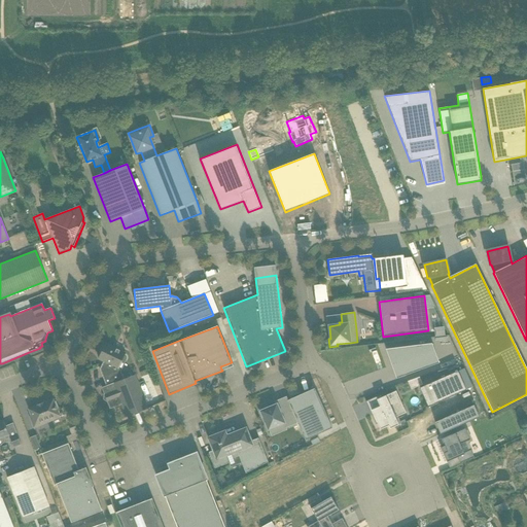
[(100,370),(103,378),(117,372),(116,371),(125,353),(121,352),(123,351),(114,347),(113,348),(105,344),(104,346),(102,347),(102,349),(102,352),(101,353),(103,354),(100,359),(104,361),(100,370)]
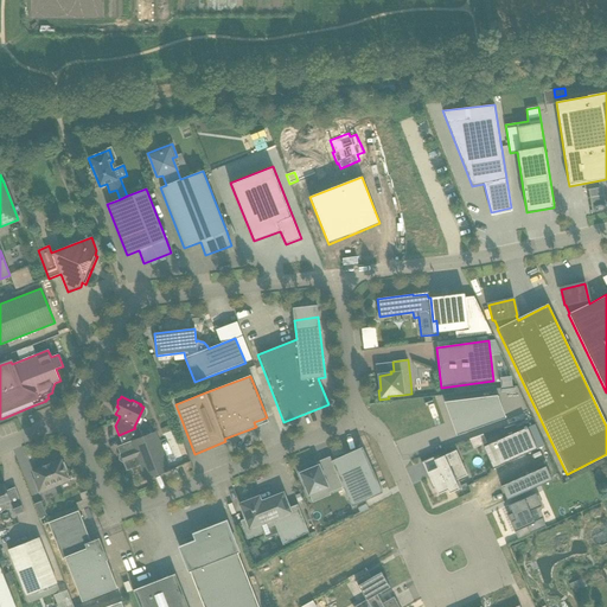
[(497,396),(445,402),(457,435),(505,417),(497,396)]
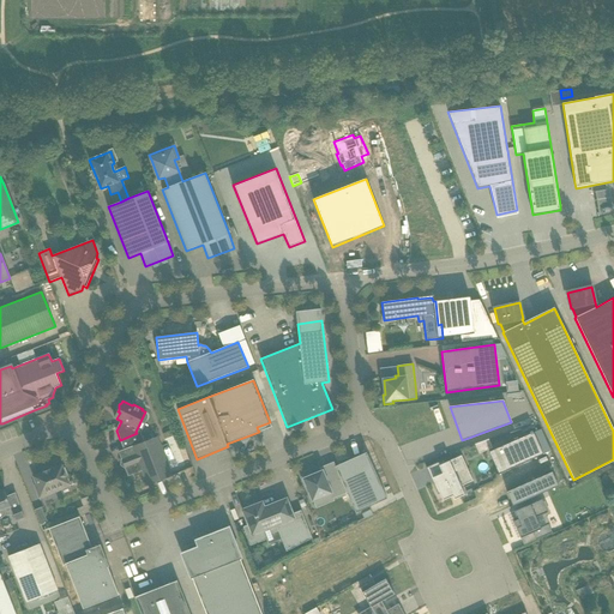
[(533,433),(489,452),(499,474),(543,455),(533,433)]
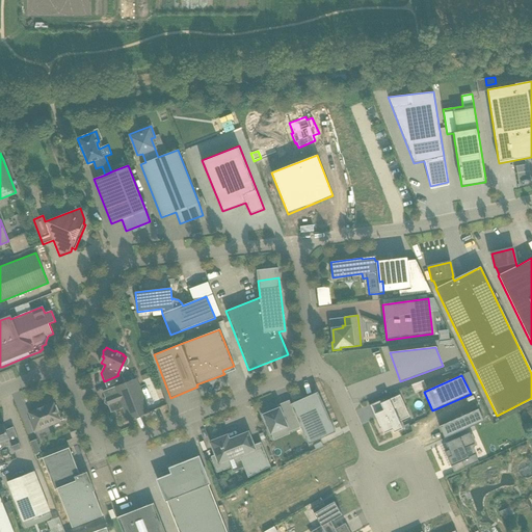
[(103,392),(111,413),(123,407),(128,421),(149,413),(135,379),(103,392)]
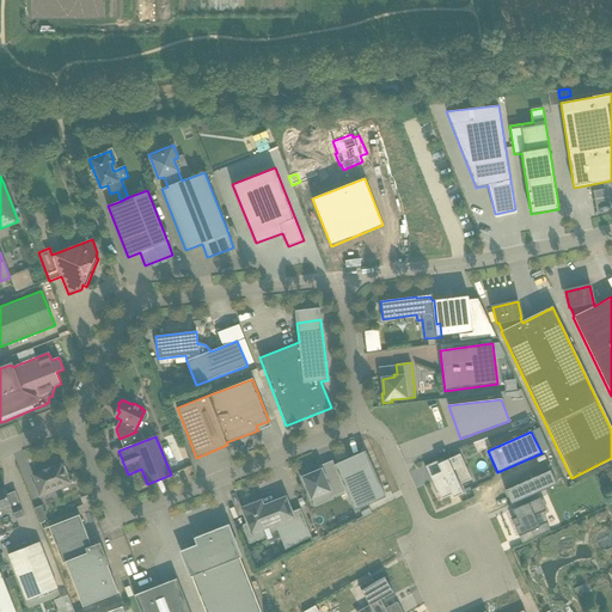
[(487,438),(473,442),(477,452),(490,447),(487,438)]
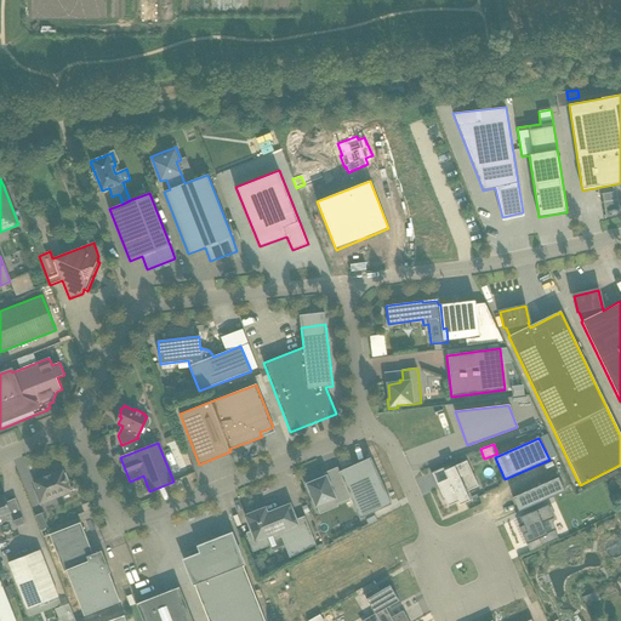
[(392,505),(370,457),(340,471),(349,493),(362,518),(392,505)]
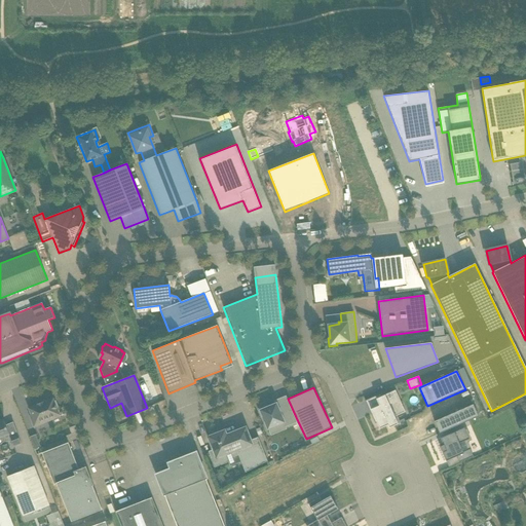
[(397,403),(392,392),(376,400),(379,406),(371,410),(373,414),(371,415),(375,424),(377,423),(379,429),(387,425),(389,428),(398,424),(389,406),(397,403)]
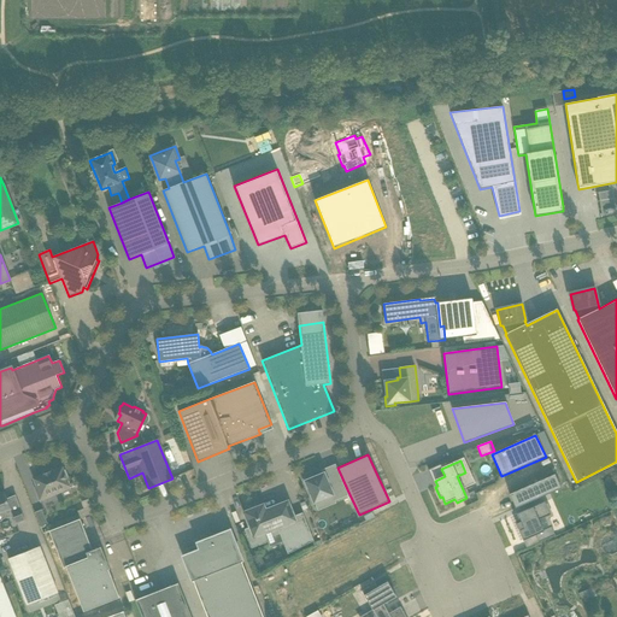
[(347,489),(338,468),(335,464),(324,469),(327,474),(316,477),(316,476),(304,481),(307,489),(310,488),(316,503),(347,489)]
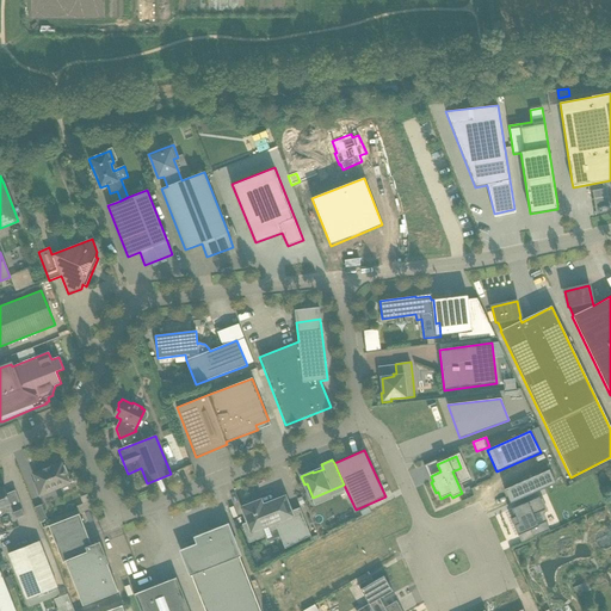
[(68,482),(66,475),(67,474),(65,466),(62,467),(61,463),(50,468),(50,467),(42,470),(43,471),(34,475),(37,482),(35,483),(39,495),(54,489),(53,487),(59,485),(60,487),(67,485),(66,482),(68,482)]
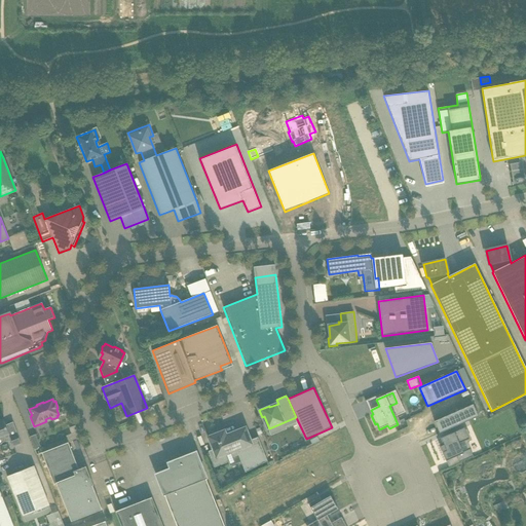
[(473,405),(434,421),(439,434),(478,416),(473,405)]
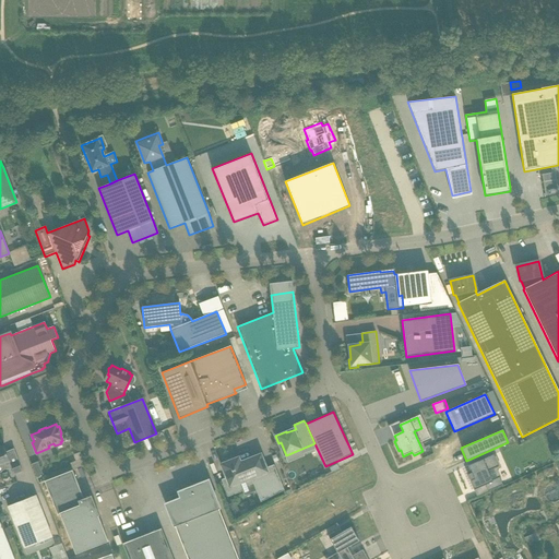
[(0,464),(10,462),(3,445),(0,447),(0,464)]
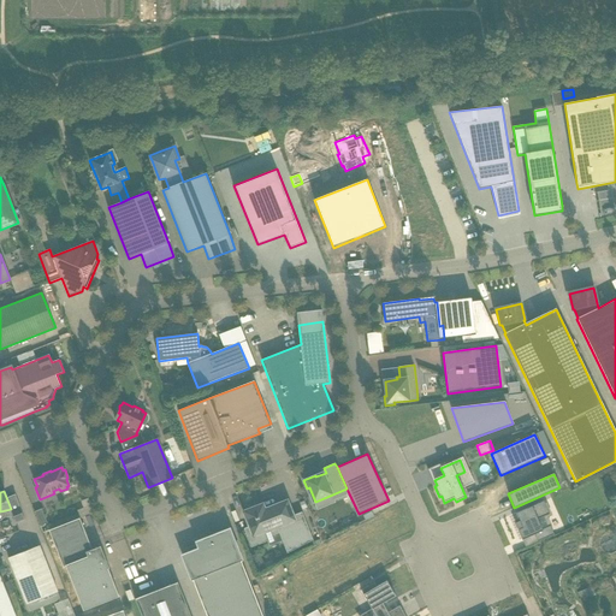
[(286,502),(265,510),(262,505),(259,507),(258,505),(255,504),(253,505),(250,505),(247,509),(248,511),(244,513),(250,526),(243,528),(249,544),(279,533),(288,554),(313,540),(302,511),(292,516),(286,502)]
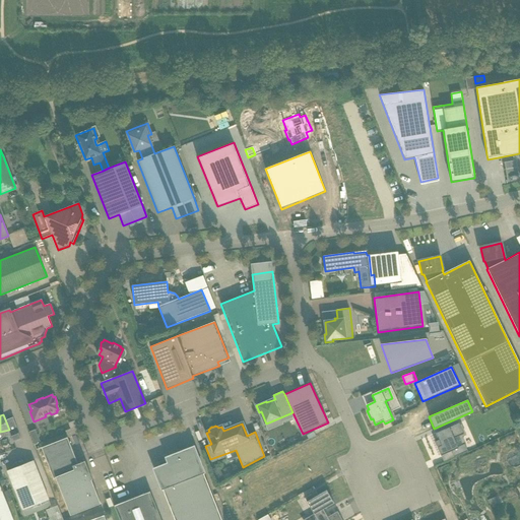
[(464,434),(459,424),(449,428),(435,434),(438,441),(435,442),(437,445),(436,445),(437,447),(441,456),(451,451),(454,457),(467,451),(464,444),(458,447),(454,439),(464,434)]
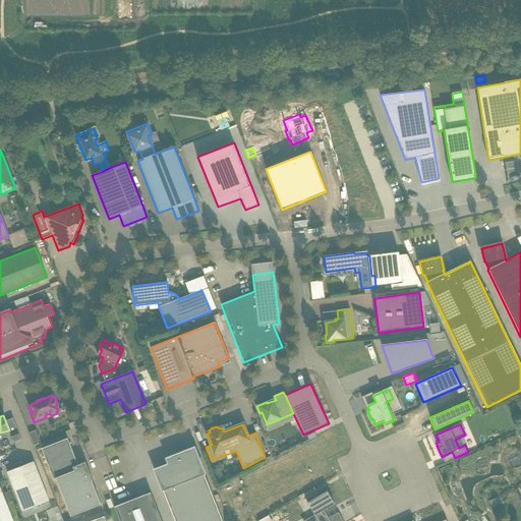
[(9,433),(13,442),(20,439),(17,430),(9,433)]
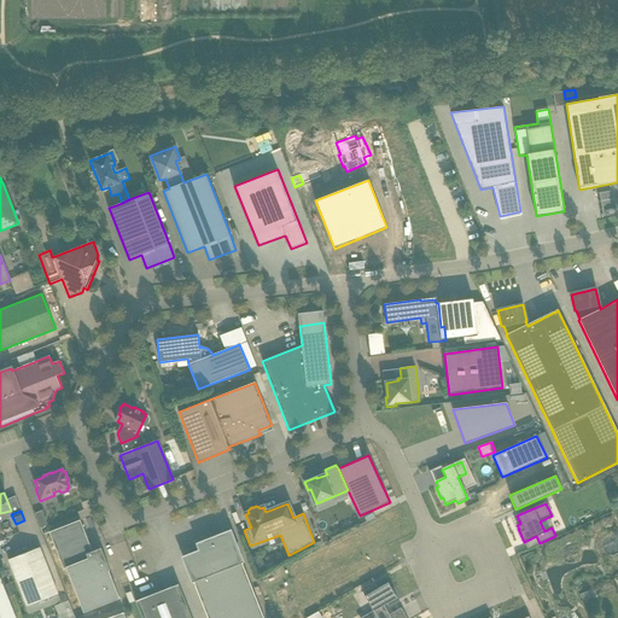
[(47,525),(46,522),(42,511),(35,513),(40,528),(47,525)]
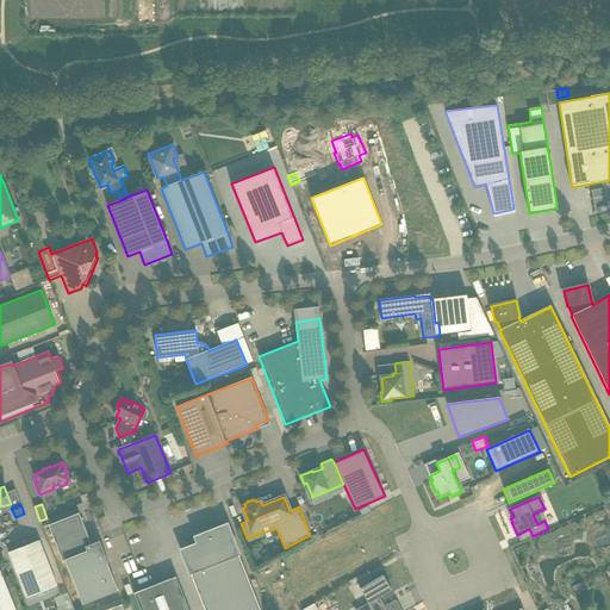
[(62,561),(66,560),(82,605),(118,591),(103,552),(101,553),(98,542),(91,545),(79,514),(50,524),(49,526),(62,561)]
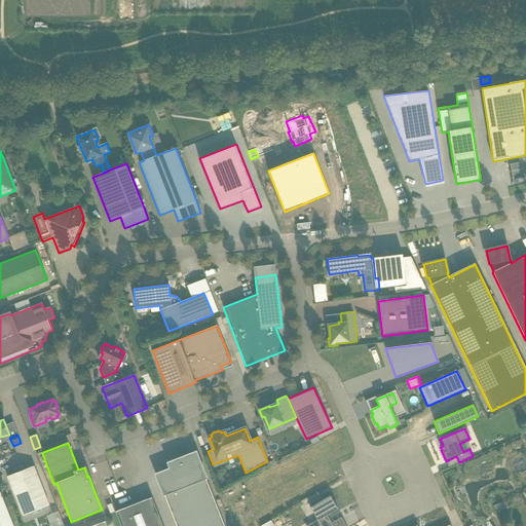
[(473,465),(484,460),(486,465),(497,460),(492,449),(470,459),(473,465)]
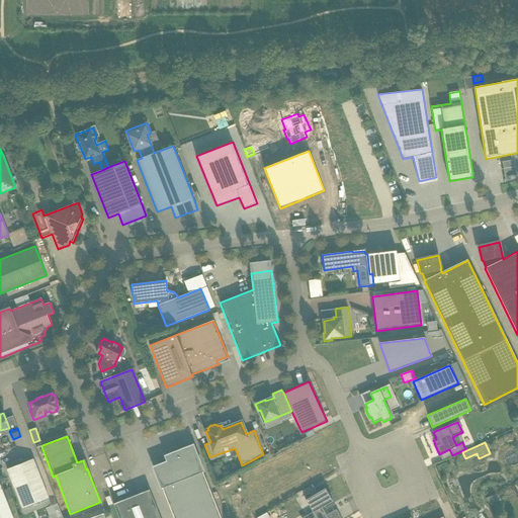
[(166,456),(169,462),(154,467),(173,517),(221,517),(192,446),(166,456)]
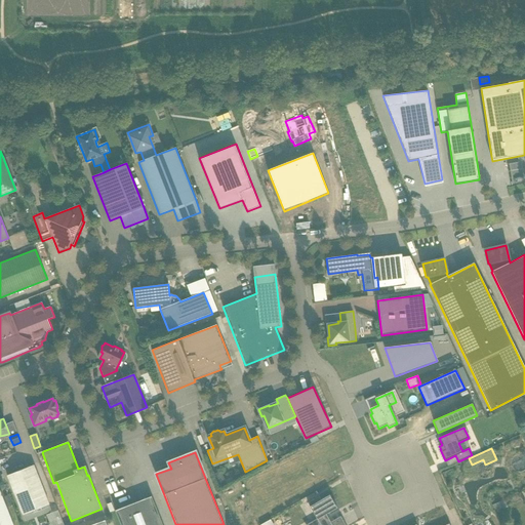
[(7,476),(23,515),(49,505),(34,466),(15,473),(12,471),(9,475),(7,476)]
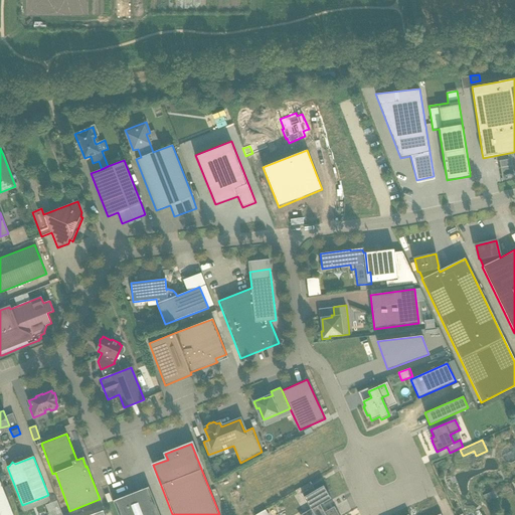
[(0,514),(12,514),(0,482),(0,514)]
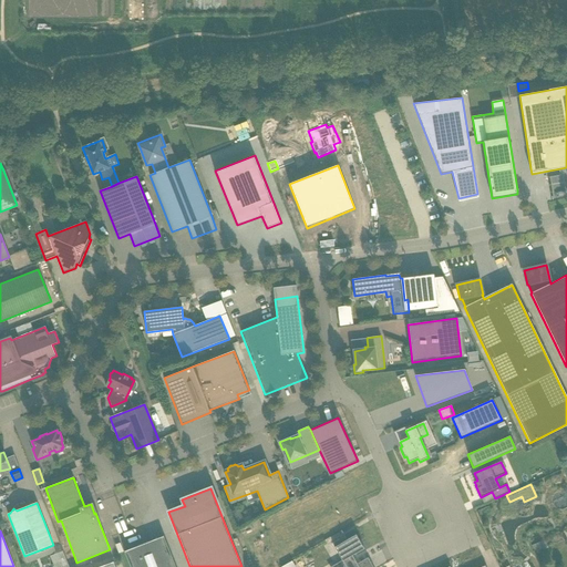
[(358,566),(352,555),(363,548),(356,535),(347,540),(344,536),(332,543),(346,566),(358,566)]
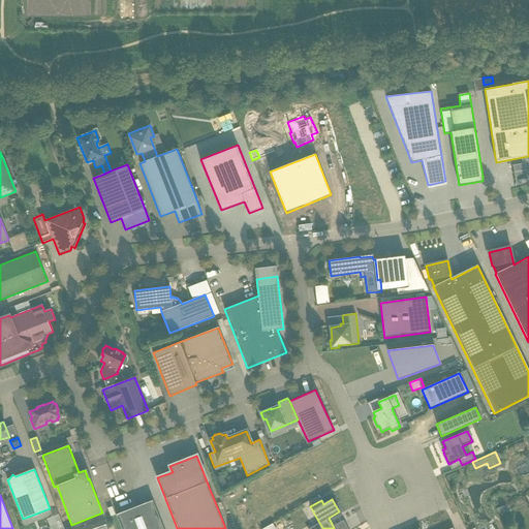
[(163,528),(156,509),(153,500),(116,515),(121,528),(163,528)]
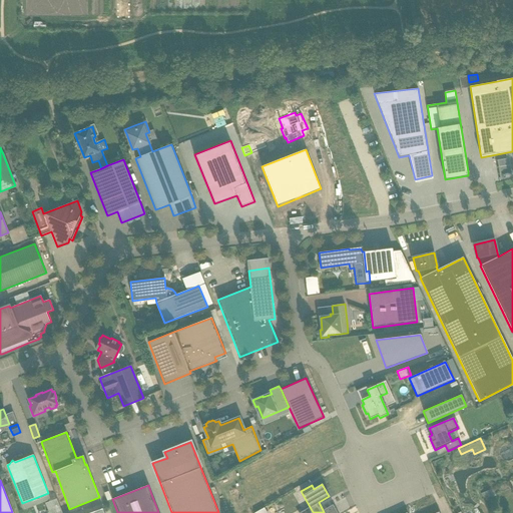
[(489,490),(481,494),(483,500),(492,496),(489,490)]
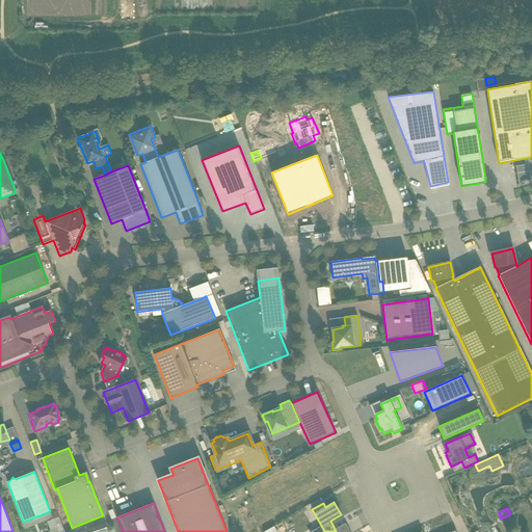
[(51,531),(64,531),(59,516),(48,521),(51,531)]
